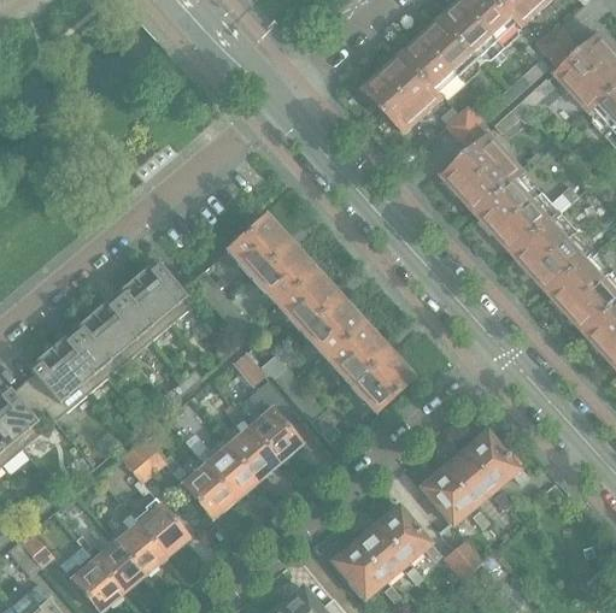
[(484,64),(523,28),(498,0),(464,0),(462,3),(459,1),(449,12),(450,13),(444,19),(484,64)]
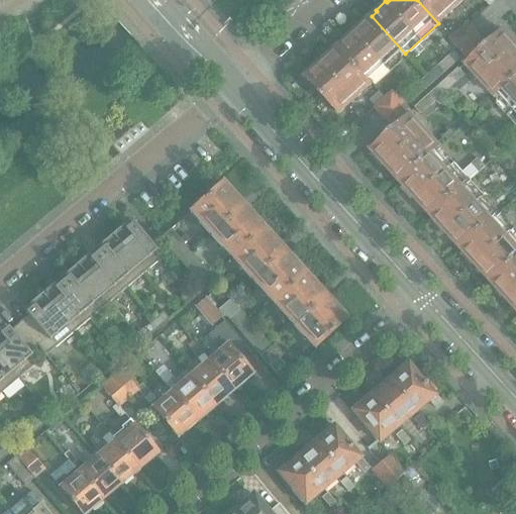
[(417,0),(438,23),(463,0),(417,0)]
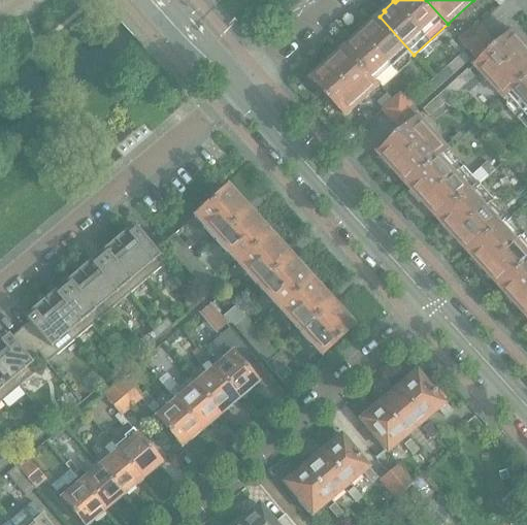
[(389,77),(414,55),(380,17),(362,33),(360,31),(350,40),(351,41),(346,45),(381,85),(389,77)]
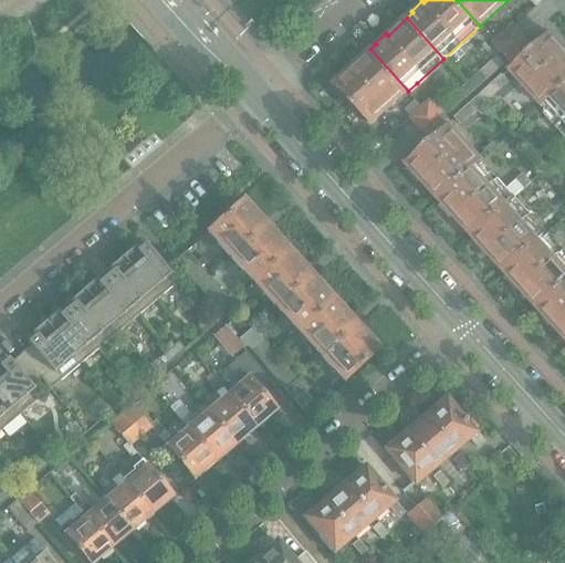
[(503,51),(522,33),(513,23),(502,33),(495,27),(485,35),(492,43),(494,41),(497,42),(497,43),(503,51)]
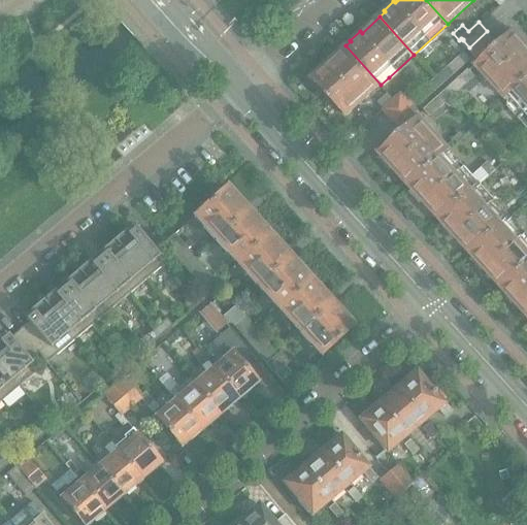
[(526,43),(515,29),(498,43),(481,60),(476,64),(507,98),(526,79),(526,43)]
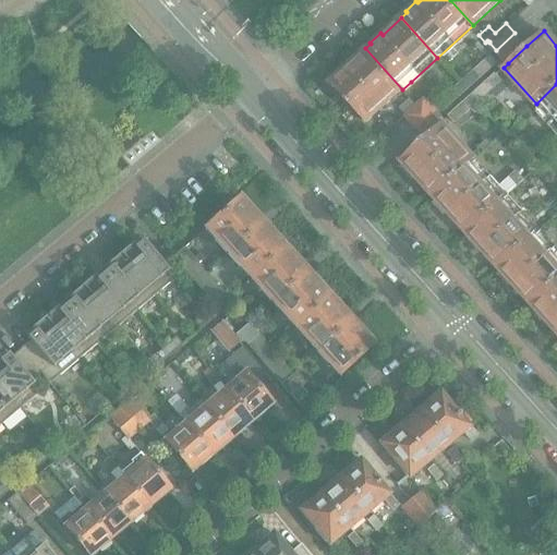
[(499,55),(508,63),(527,46),(519,37),(499,55)]
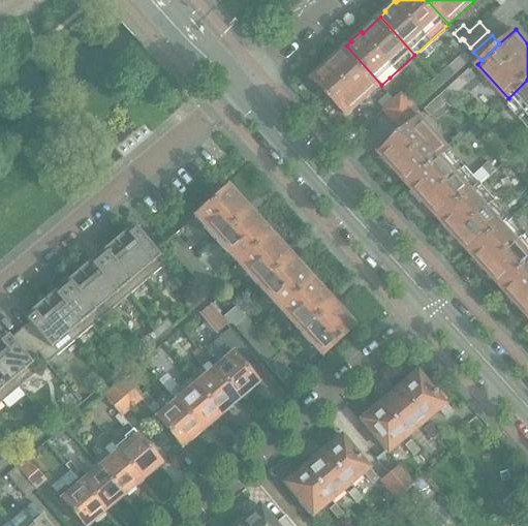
[(465,52),(470,48),(464,40),(456,48),(461,54),(465,51),(465,52)]
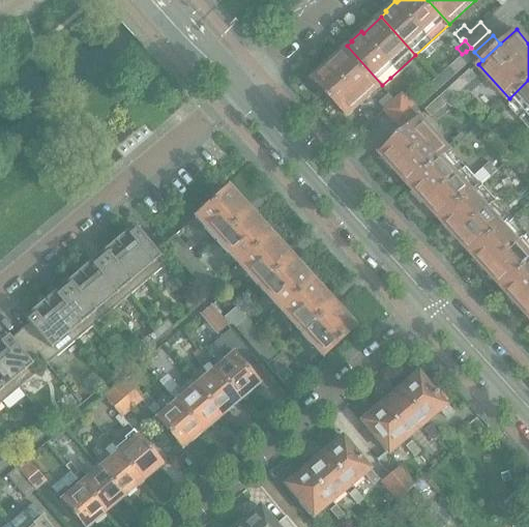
[(348,115),(382,85),(347,46),(329,62),(327,60),(317,69),(319,71),(314,77),(348,115)]
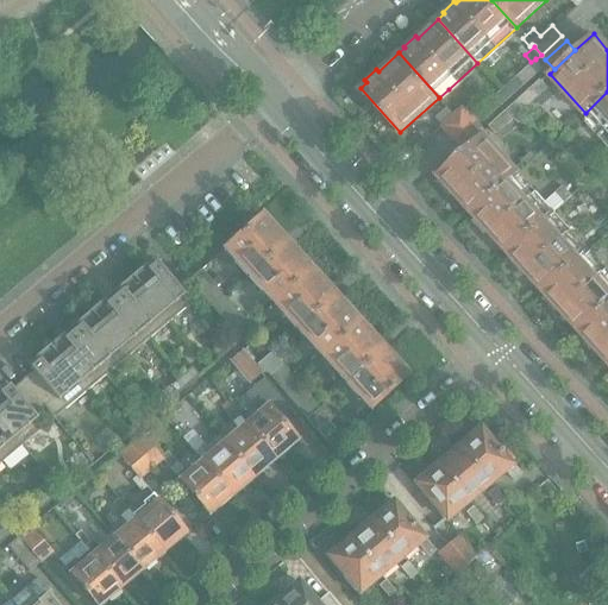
[(543,67),(536,60),(536,58),(531,62),(516,75),(525,83),(543,67)]
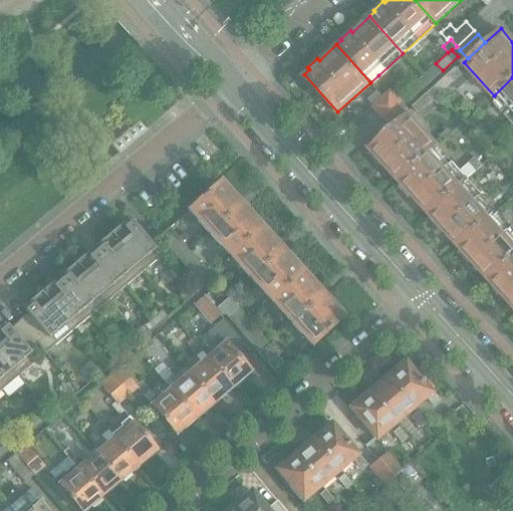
[(431,81),(443,70),(436,63),(425,74),(431,81)]
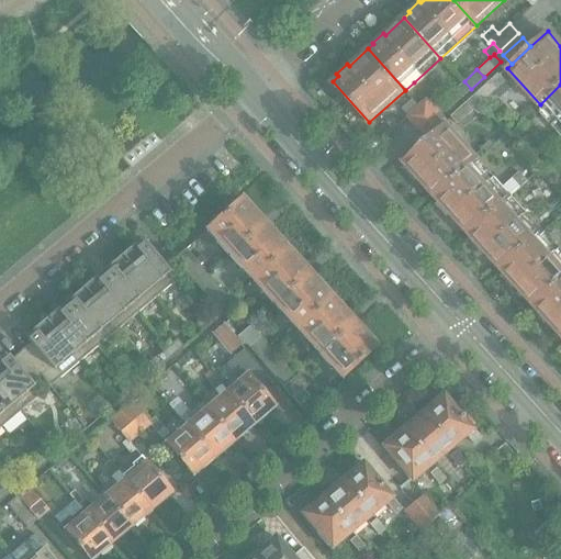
[(489,92),(504,78),(497,71),(479,88),(485,96),(482,98),(485,102),(492,96),(489,92)]
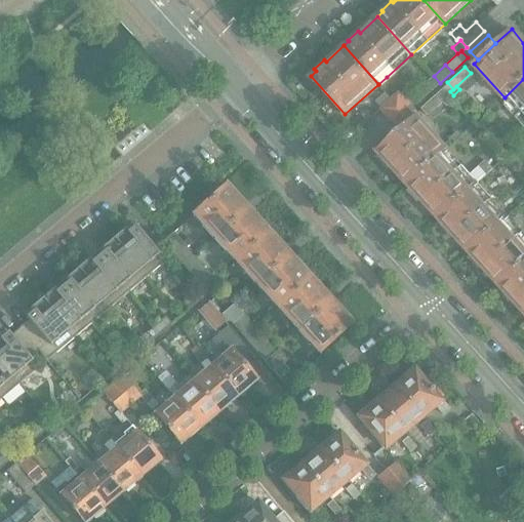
[(416,105),(440,83),(434,76),(414,93),(407,86),(399,93),(398,91),(392,97),(400,108),(407,102),(405,101),(409,97),(416,105)]
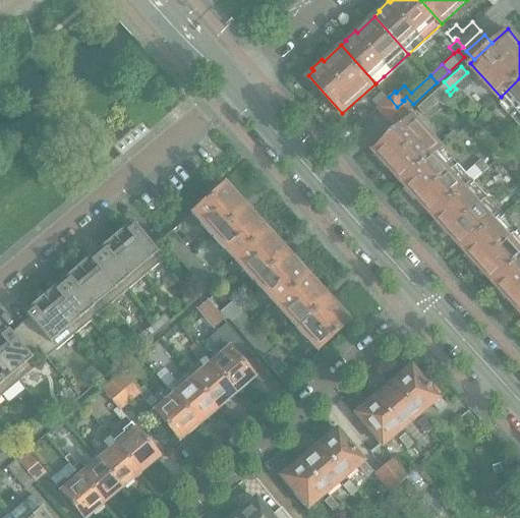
[(519,78),(501,97),(519,118),(519,78)]
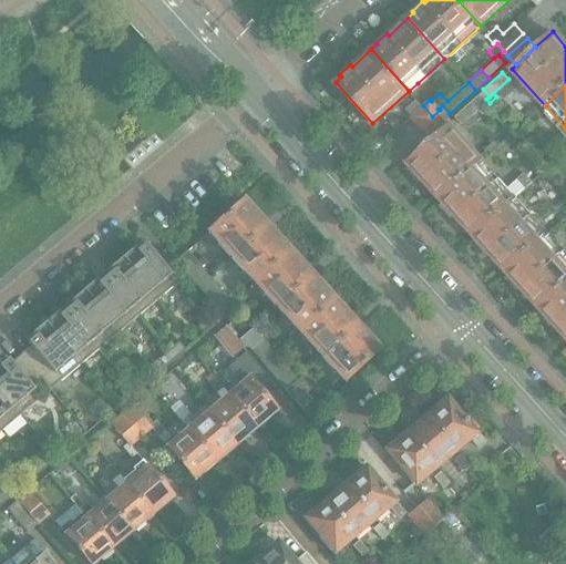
[(481,112),(490,103),(486,99),(490,96),(483,89),(455,114),(462,121),(477,108),(481,112)]
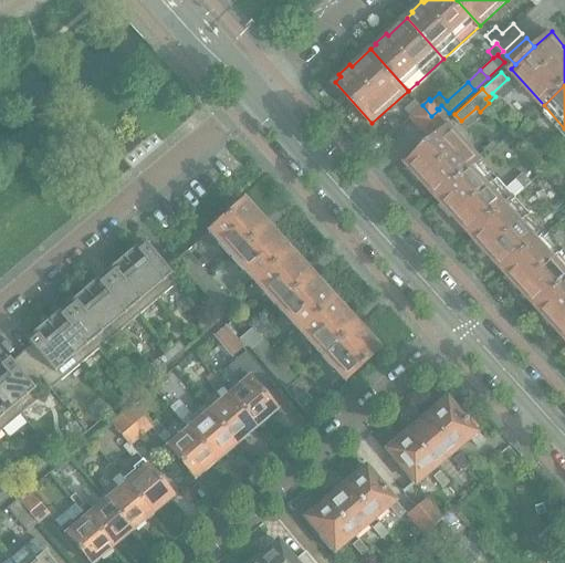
[(412,114),(422,105),(417,100),(407,108),(412,114)]
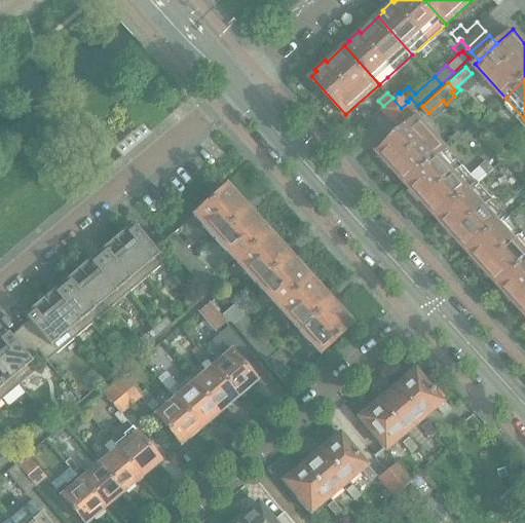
[(390,117),(401,108),(392,98),(383,106),(381,108),(390,117)]
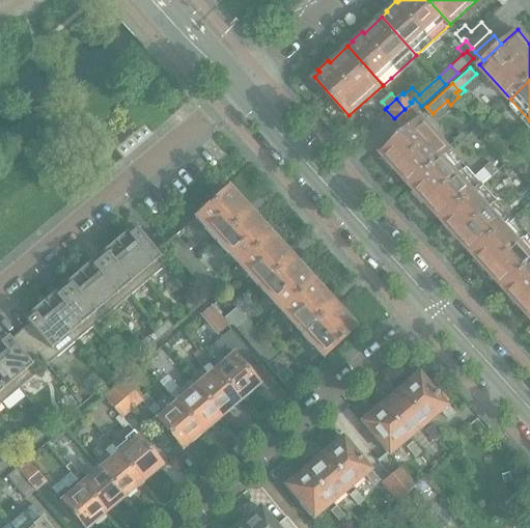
[(505,110),(501,106),(496,101),(487,108),(497,118),(505,110)]
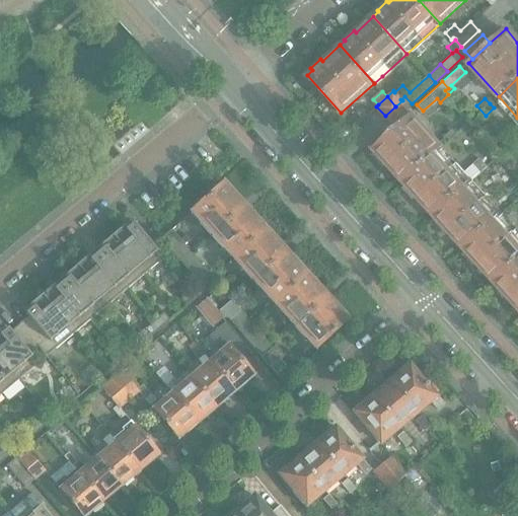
[(412,113),(413,112),(405,103),(388,119),(396,127),(373,148),(376,151),(373,154),(382,165),(385,162),(403,181),(442,147),(412,113)]
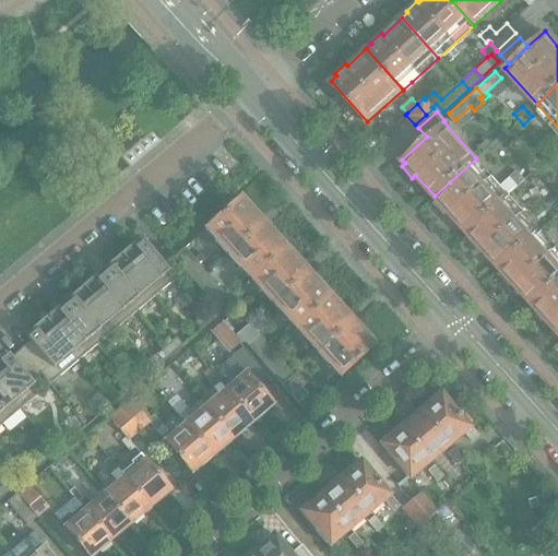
[(485,149),(493,141),(489,135),(481,144),(485,149)]
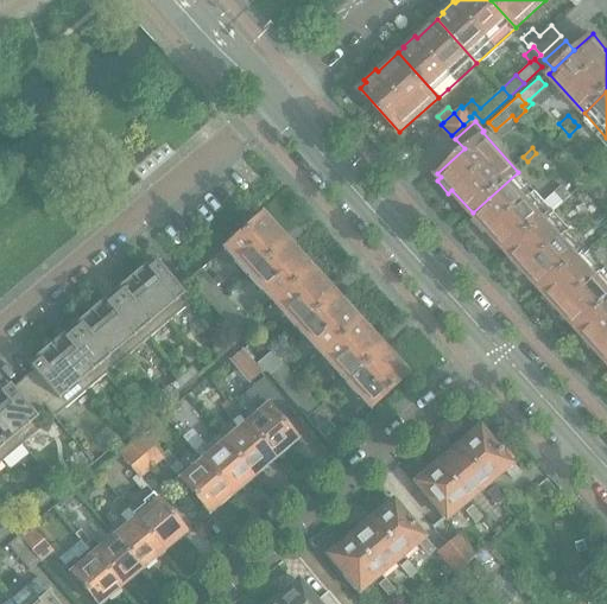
[(562,184),(544,199),(518,172),(473,213),(476,216),(473,220),(484,231),(487,229),(509,252),(554,210),(571,195),(562,184)]
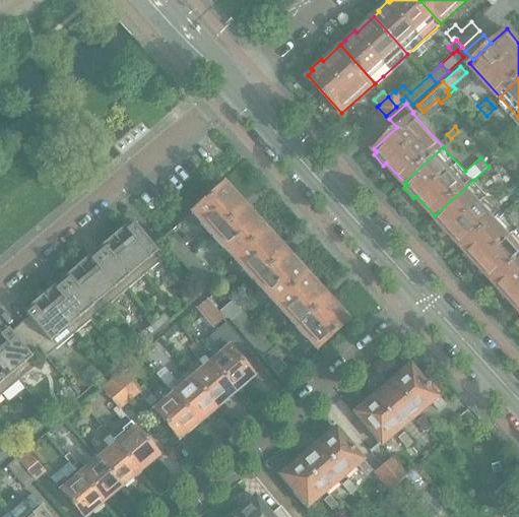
[(465,249),(504,213),(473,180),(435,215),(437,217),(434,220),(444,232),(447,229),(465,249)]
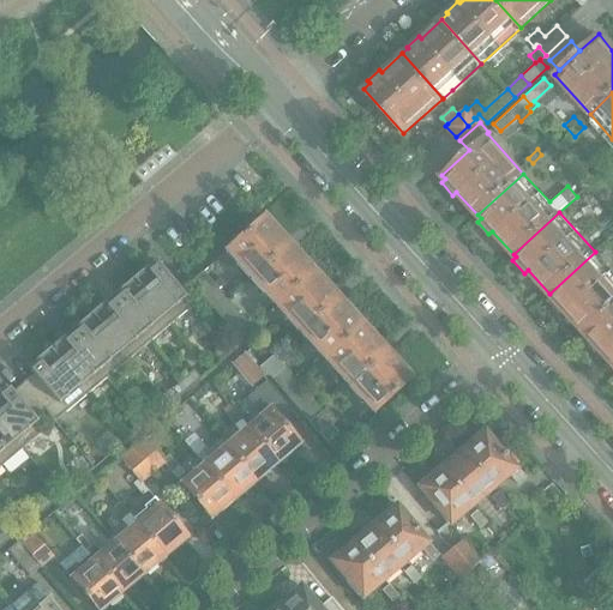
[(289,241),(266,217),(263,213),(263,215),(262,216),(226,249),(251,276),(289,241)]
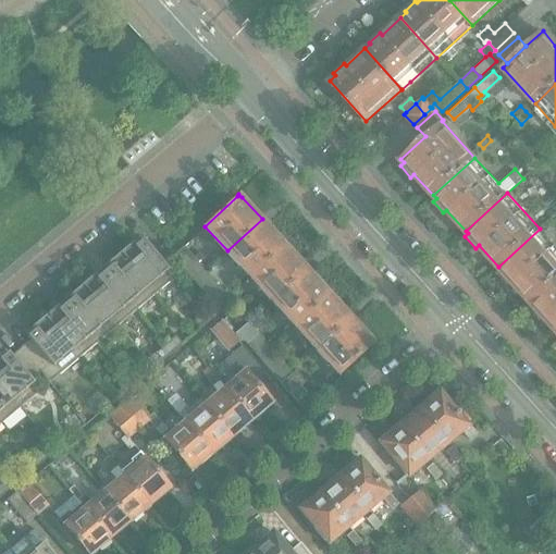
[(284,244),(266,223),(262,219),(227,250),(250,275),(284,244)]
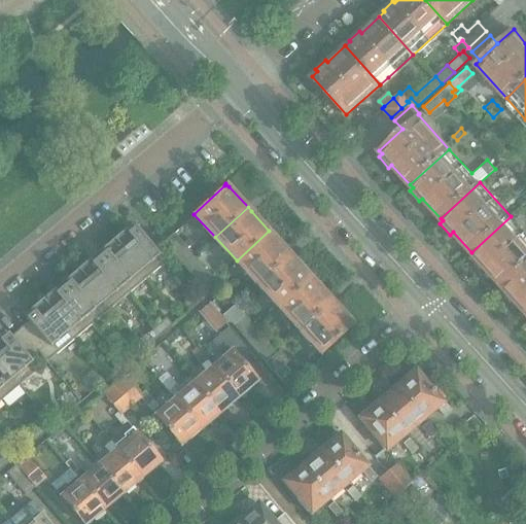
[(501,285),(525,262),(525,233),(511,216),(471,252),(474,254),(470,256),(481,268),(483,266),(501,285)]
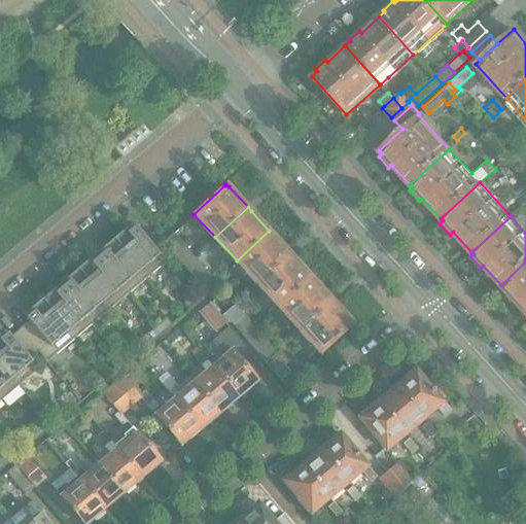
[(162,253),(163,253),(139,223),(133,229),(131,226),(117,237),(150,276),(168,260),(162,253)]
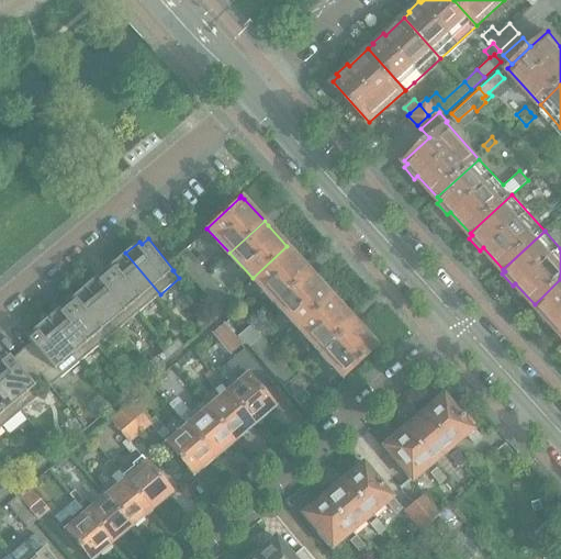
[(309,270),(289,248),(287,246),(253,278),(275,302),(309,270)]
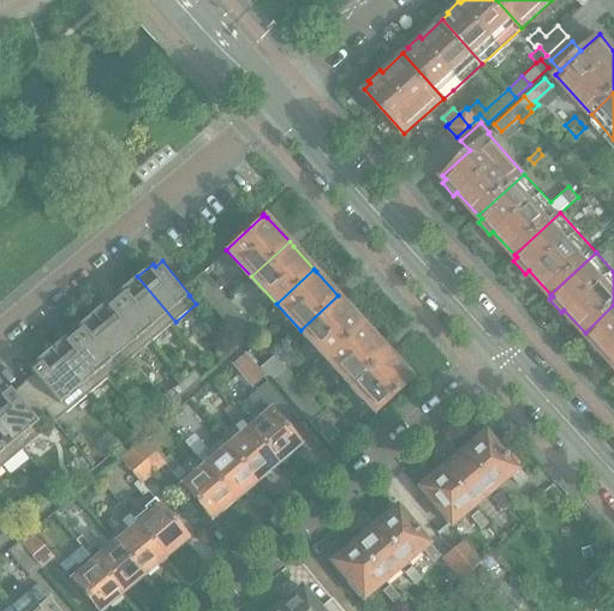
[(228,298),(226,295),(204,270),(194,280),(218,307),(228,298)]
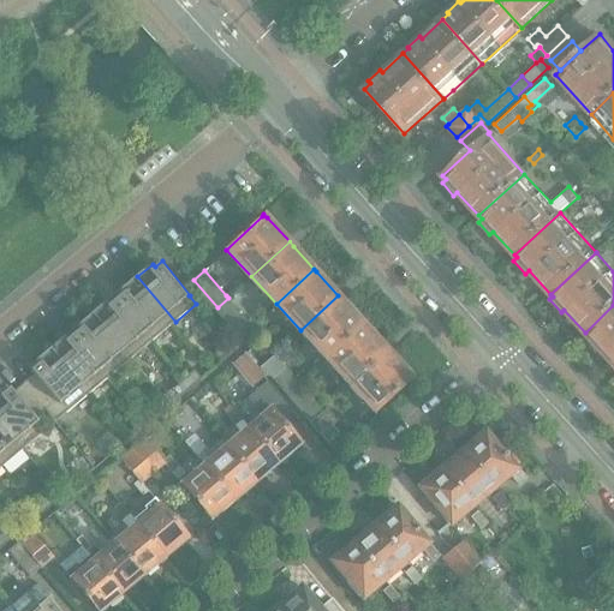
[(154,339),(176,322),(137,276),(121,289),(125,292),(119,297),(154,339)]
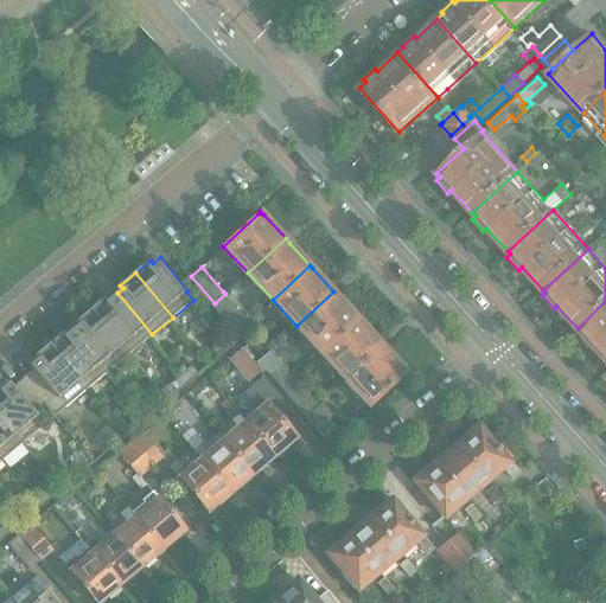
[(236,284),(229,290),(235,296),(241,292),(236,284)]
